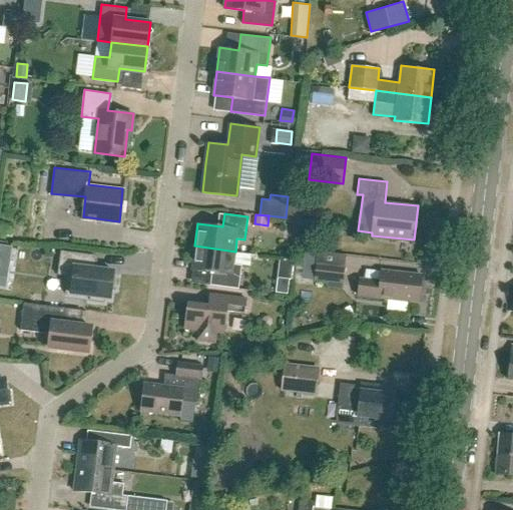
[(0,285),(4,286),(9,256),(11,245),(0,243),(0,285)]
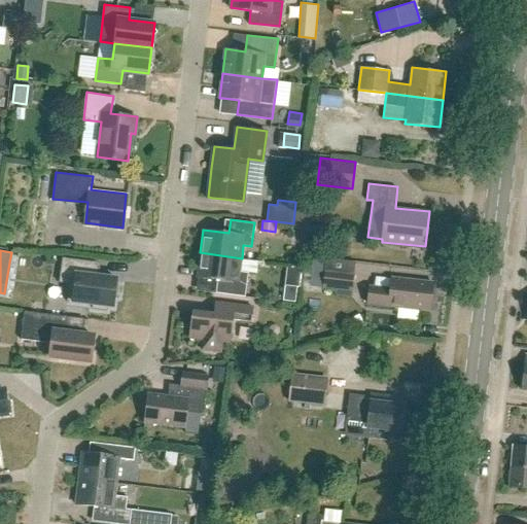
[(240,271),(242,258),(200,252),(198,276),(223,279),(221,292),(245,295),(248,272),(240,271)]
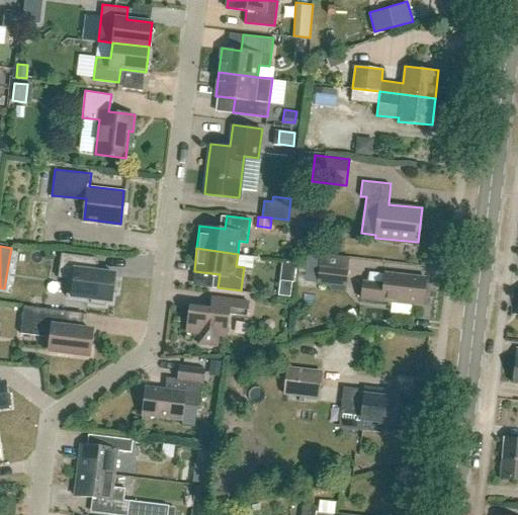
[(114,273),(89,269),(91,255),(61,252),(58,276),(68,277),(66,294),(91,297),(91,302),(105,304),(105,299),(111,299),(112,290),(116,290),(118,276),(114,276),(114,273)]
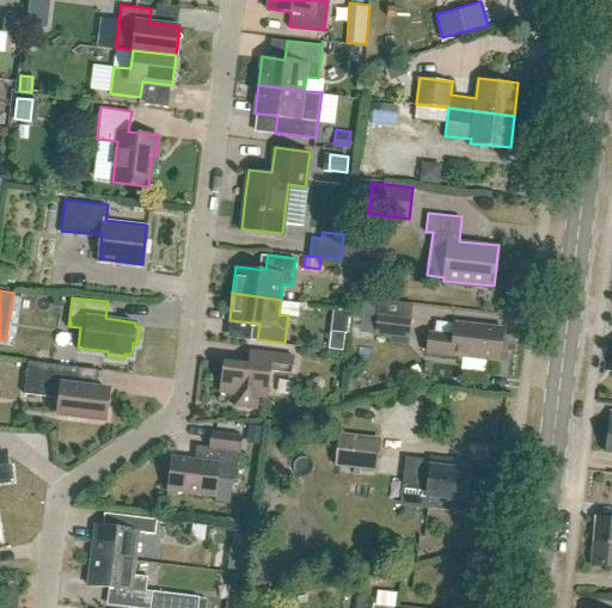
[(409,336),(412,301),(365,298),(361,330),(375,332),(409,336)]
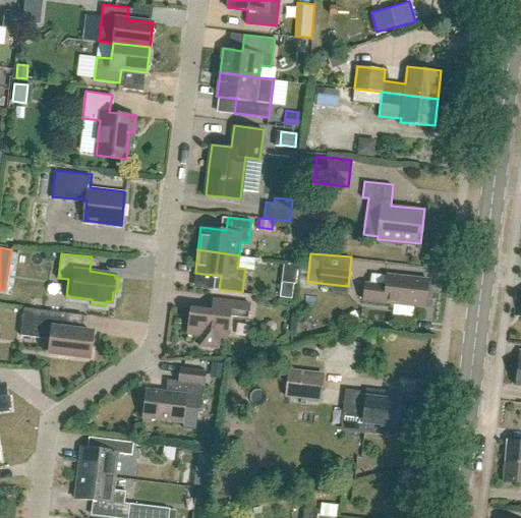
[(429,290),(430,284),(428,281),(428,278),(387,273),(386,284),(365,282),(363,297),(383,300),(425,306),(427,293),(429,290)]
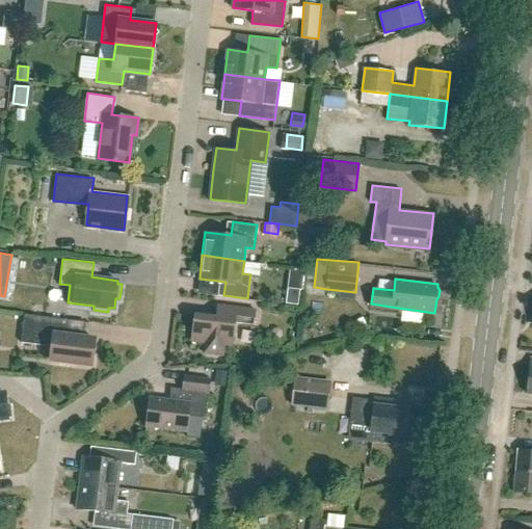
[(288,287),(286,302),(298,303),(299,288),(288,287)]
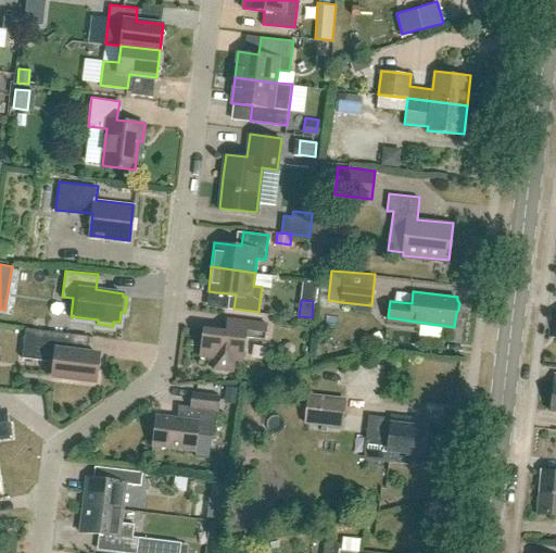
[(265,338),(267,323),(227,317),(226,330),(203,328),(200,354),(214,356),(213,367),(232,371),(235,359),(242,360),(245,336),(265,338)]
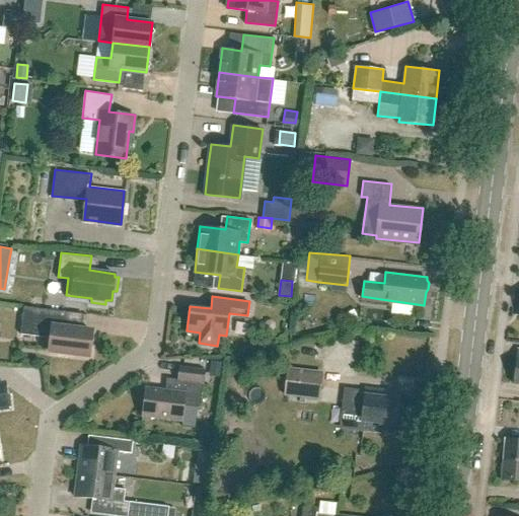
[(89,355),(92,329),(64,326),(66,310),(24,305),(20,333),(51,337),(49,350),(89,355)]
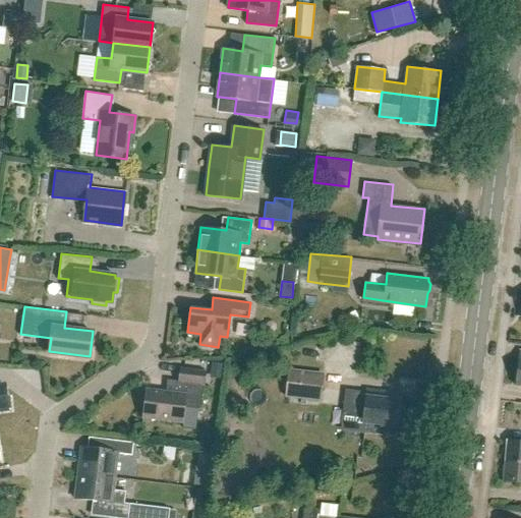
[(224,363),(212,361),(211,372),(223,373),(224,363)]
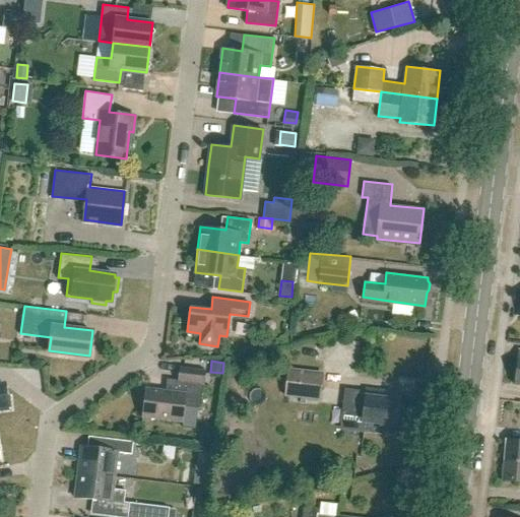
[(201,407),(205,370),(180,367),(179,380),(174,379),(172,391),(146,388),(142,415),(183,421),(185,405),(201,407)]
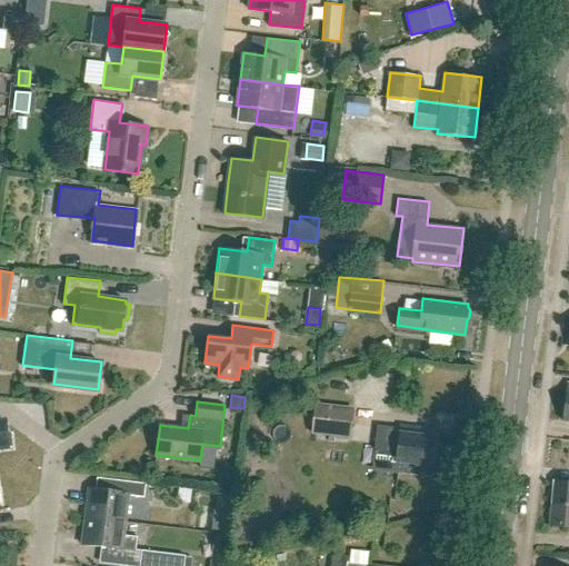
[(350,434),(353,408),(316,404),(313,430),(350,434)]
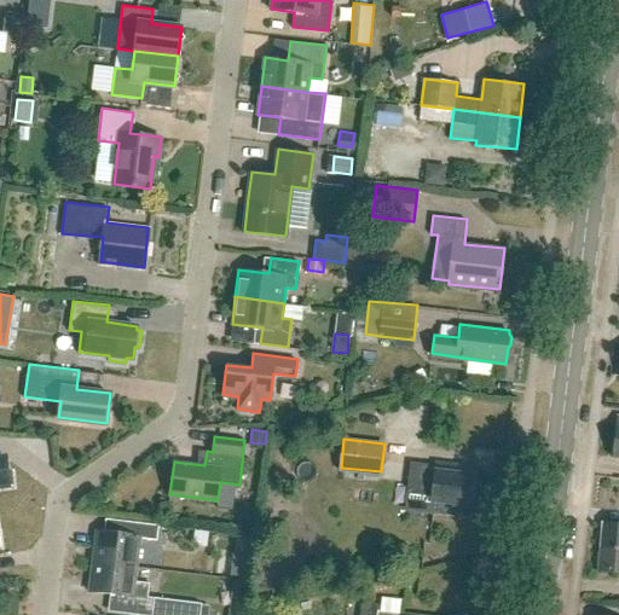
[(0,456),(0,486),(10,486),(10,483),(13,483),(12,469),(7,469),(6,456),(0,456)]
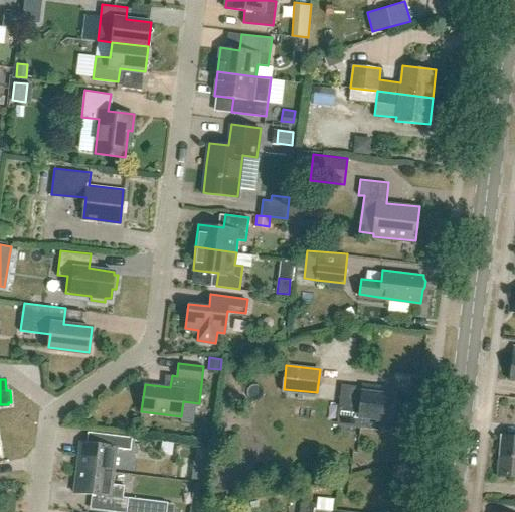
[(359,416),(360,417),(392,420),(396,388),(363,384),(362,387),(342,384),(339,408),(360,410),(359,416)]
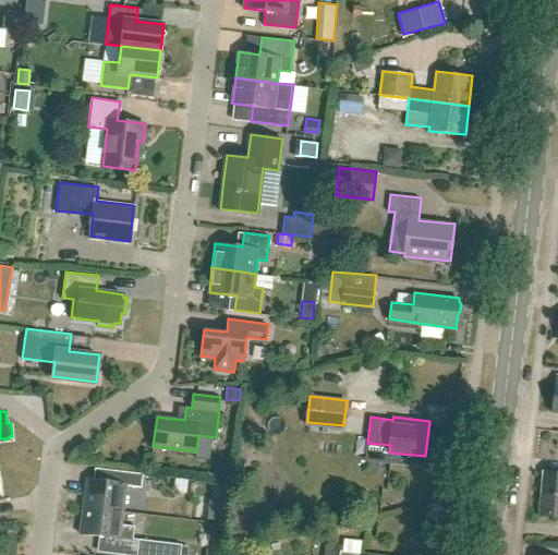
[(84,506),(123,510),(126,484),(142,486),(144,473),(117,470),(116,482),(87,479),(84,506)]
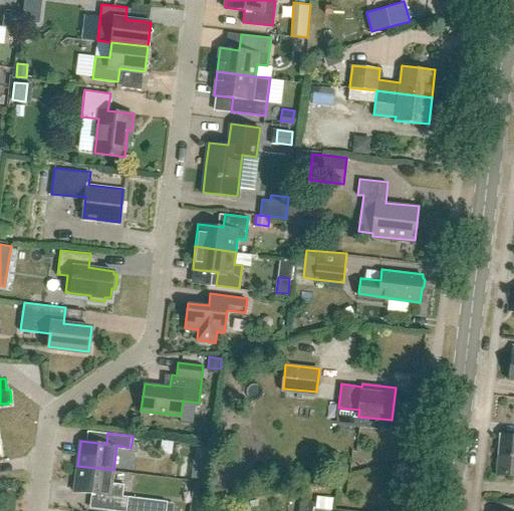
[(513,436),(501,435),(499,455),(513,455),(513,436)]
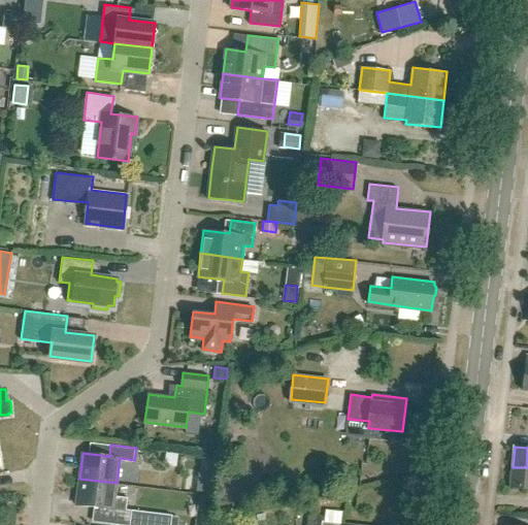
[(527,467),(513,467),(512,486),(527,487),(527,467)]
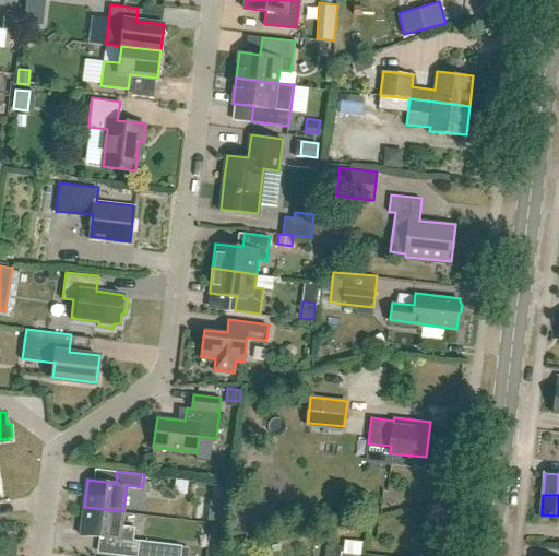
[(211,500),(209,520),(223,521),(225,503),(211,500)]
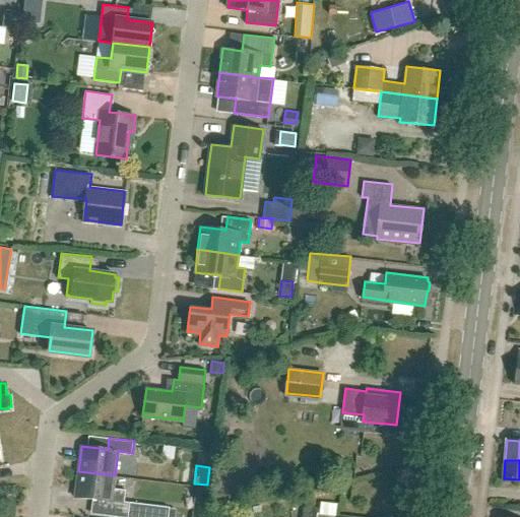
[(113,488),(115,475),(78,471),(75,497),(124,503),(126,490),(113,488)]
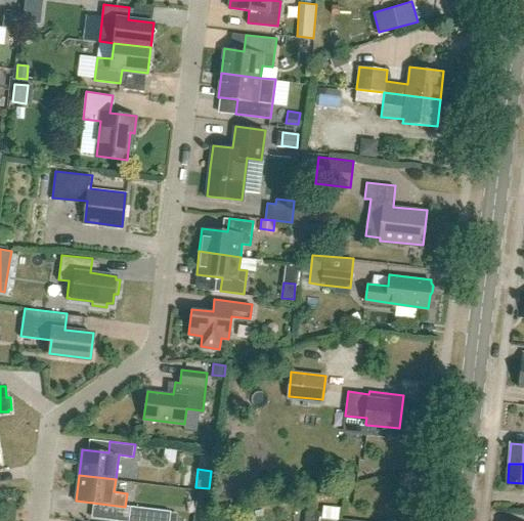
[(169,520),(171,510),(130,505),(128,520),(169,520)]
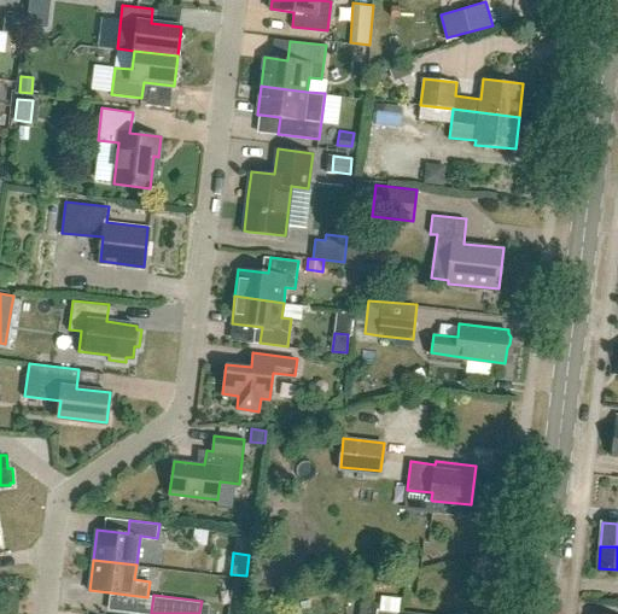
[(401,613),(378,610),(377,604),(373,602),(367,601),(362,603),(361,608),(360,613),(423,613),(401,612),(401,613)]
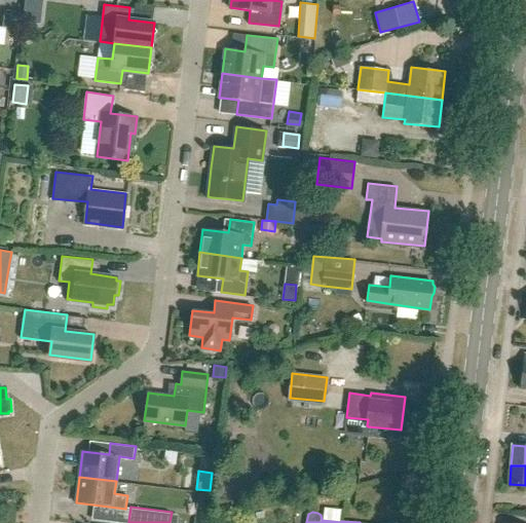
[(195,514),(194,522),(209,522),(211,515),(195,514)]
